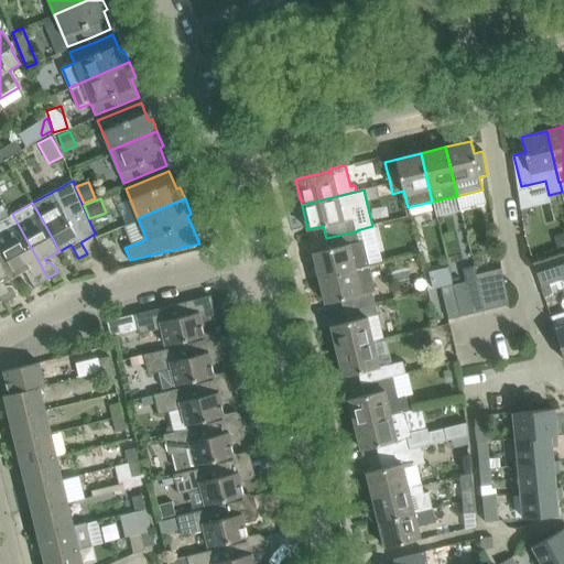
[(46,275),(12,214),(0,220),(0,242),(18,274),(24,270),(33,286),(49,278),(46,275)]
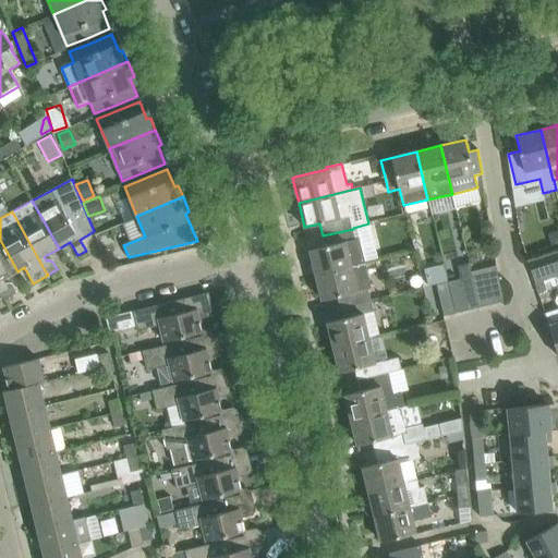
[(310,250),(316,276),(365,264),(360,238),(355,239),(353,229),(323,235),(325,246),(310,250)]
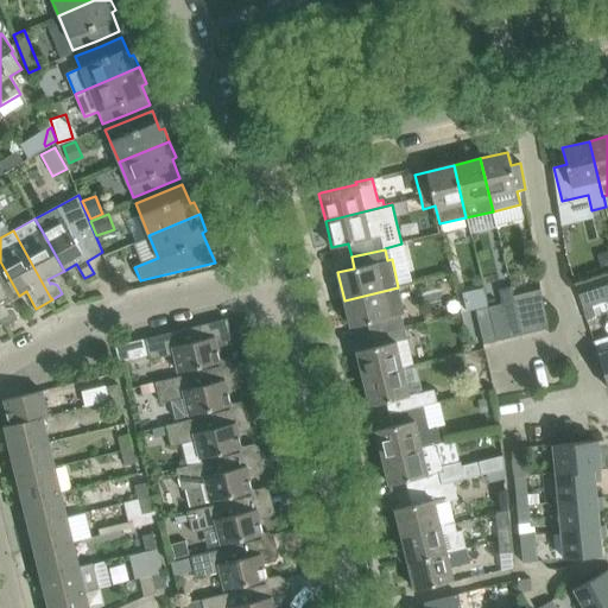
[(607,251),(596,255),(601,272),(607,268),(607,251)]
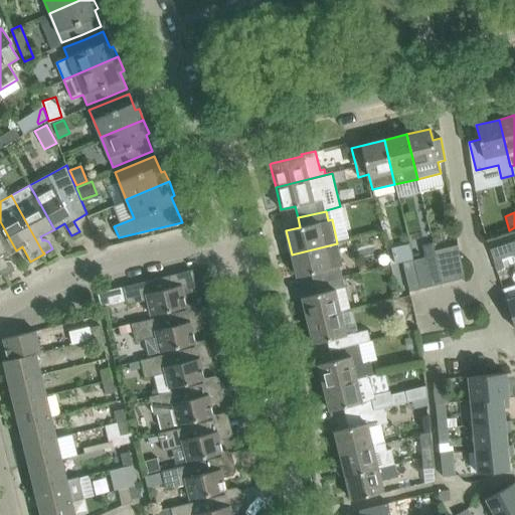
[(16,250),(0,221),(0,266),(4,274),(6,276),(15,271),(10,262),(5,262),(3,258),(16,250)]
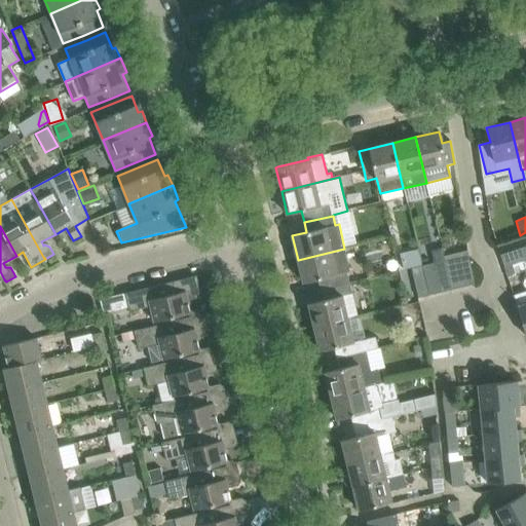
[(445,260),(442,247),(431,250),(435,263),(422,266),(429,295),(452,290),(445,260)]
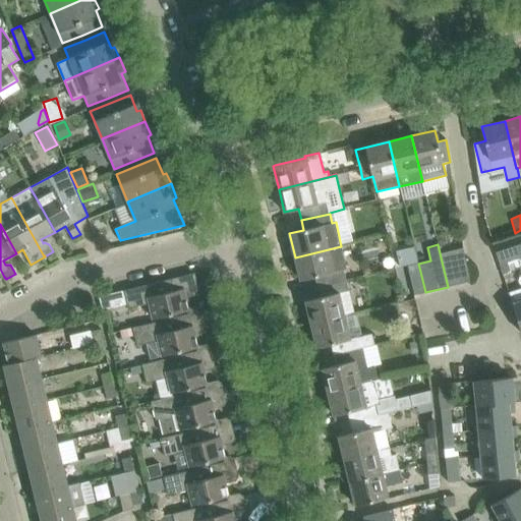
[(520,252),(518,244),(496,252),(500,265),(502,272),(520,265),(520,252)]
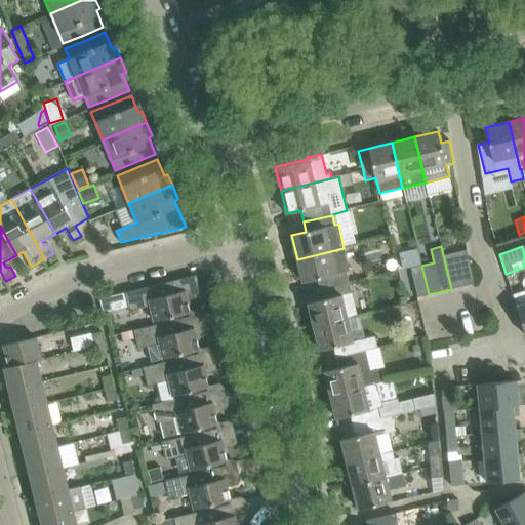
[(344,248),(297,259),(303,282),(317,278),(320,290),(349,283),(346,271),(349,271),(344,248)]
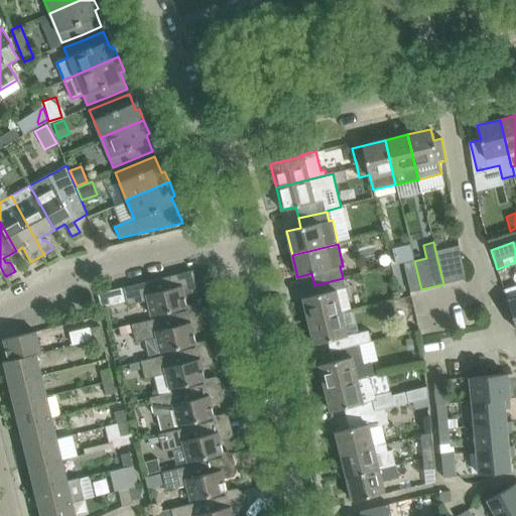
[(436,255),(443,284),(465,279),(457,245),(435,251),(436,255)]
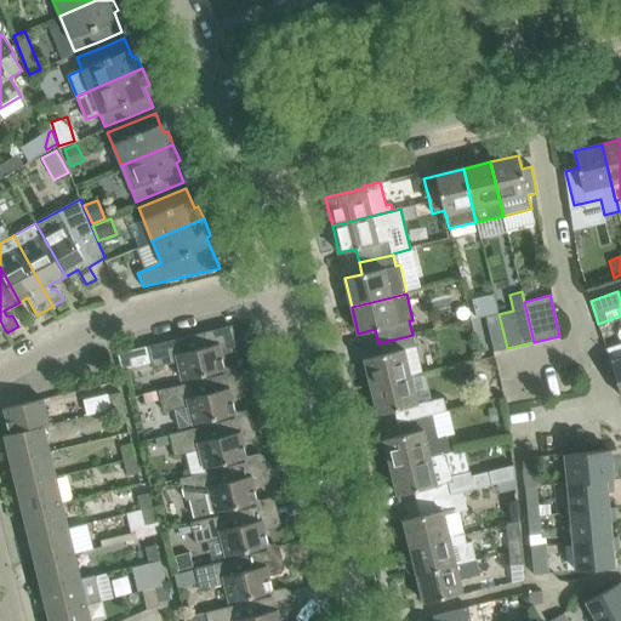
[(485,317),(494,352),(507,348),(499,314),(485,317)]
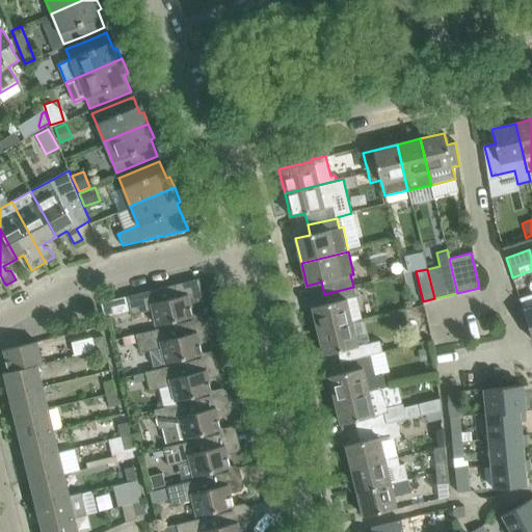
[(194,280),(126,296),(131,315),(153,310),(156,325),(173,321),(192,316),(189,303),(201,300),(204,296),(198,294),(194,280)]
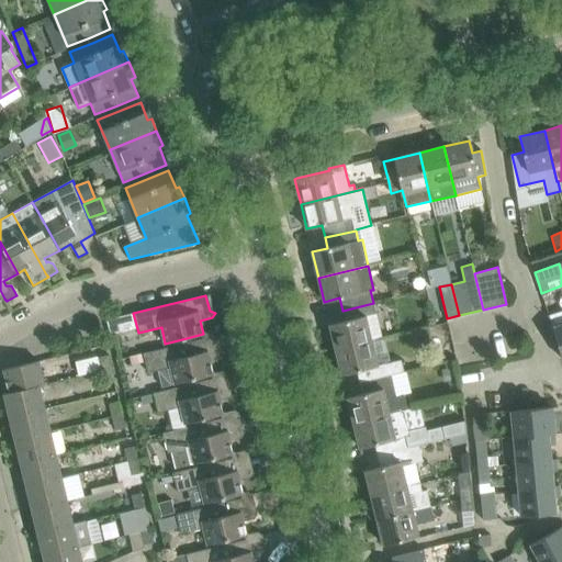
[(329,325),(336,351),(372,341),(372,340),(383,338),(373,303),(343,311),(345,321),(329,325)]
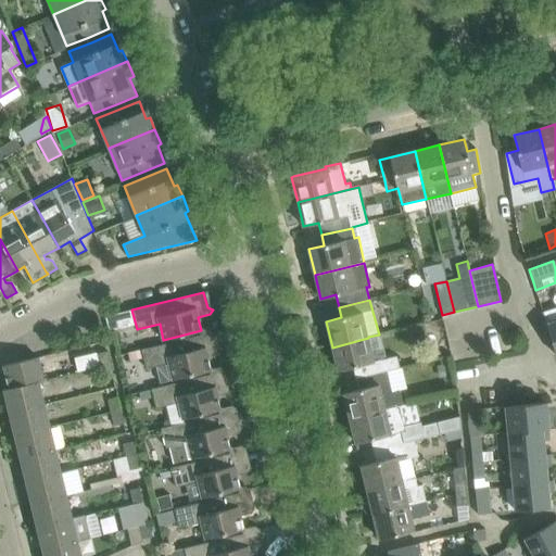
[(121,329),(116,314),(108,316),(111,331),(121,329)]
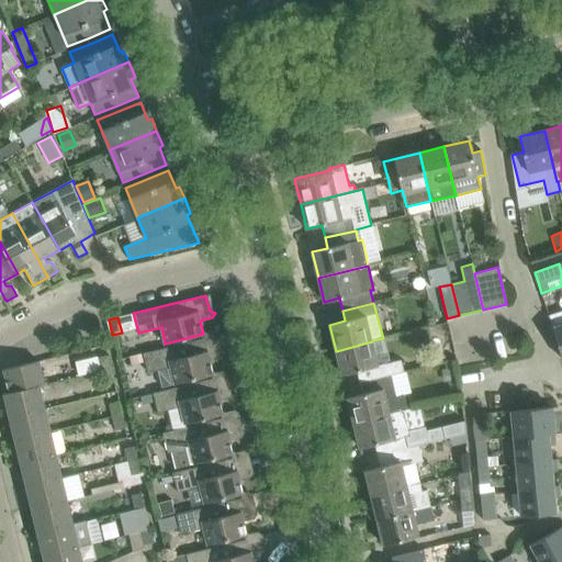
[(561,325),(552,328),(561,357),(561,325)]
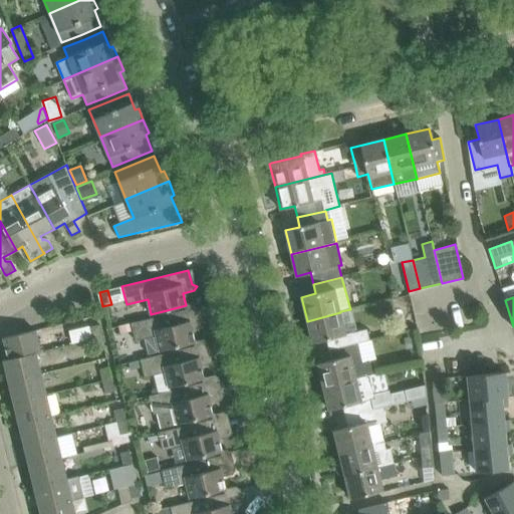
[(131,323),(119,326),(120,332),(133,329),(136,341),(145,338),(148,354),(195,342),(192,329),(203,327),(205,322),(200,320),(197,306),(187,309),(131,323)]
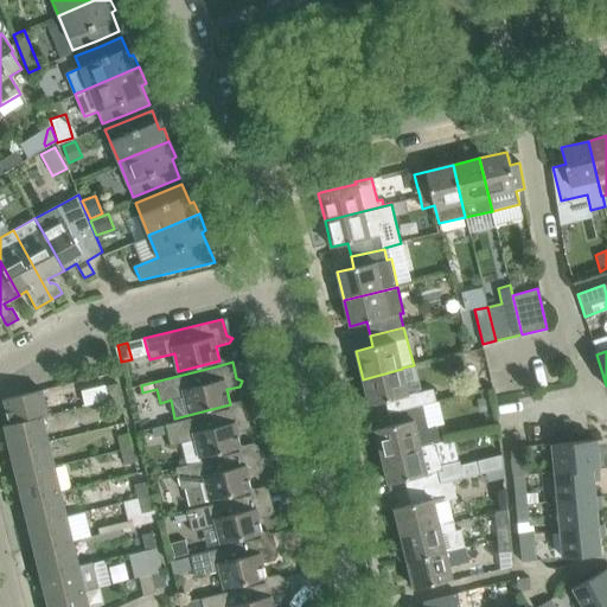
[(402,369),(363,379),(369,404),(385,401),(389,414),(422,406),(422,404),(436,402),(433,389),(409,395),(402,369)]
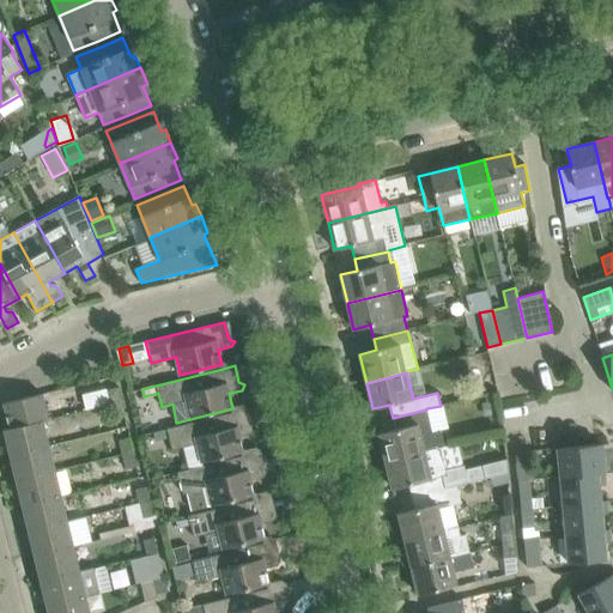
[(86,408),(110,402),(107,389),(107,387),(83,393),(86,408)]
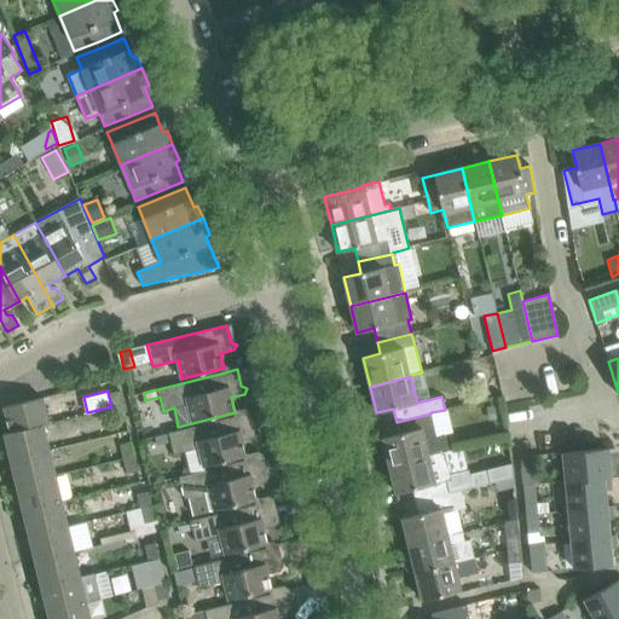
[(119,391),(108,393),(111,406),(111,409),(122,406),(119,391)]
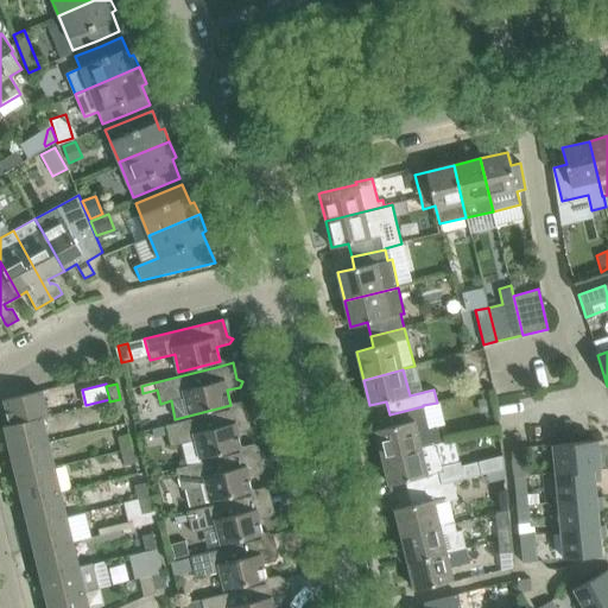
[(5,399),(11,424),(11,425),(43,418),(42,415),(48,413),(42,391),(5,399)]
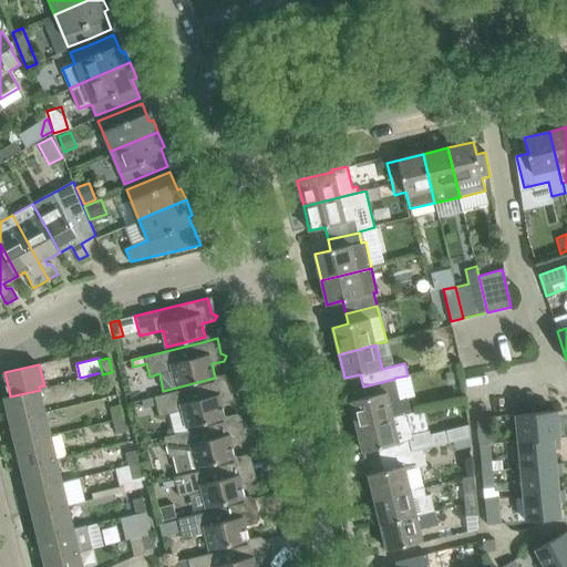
[(457,371),(446,373),(449,385),(460,383),(457,371)]
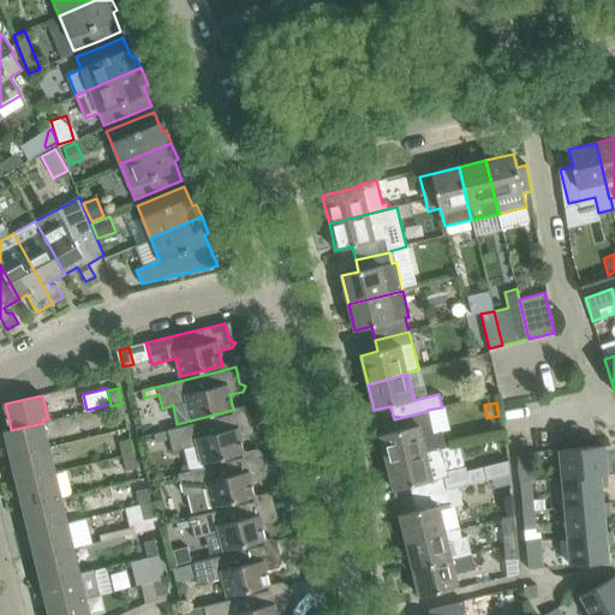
[(121,404),(111,406),(114,421),(124,418),(121,404)]
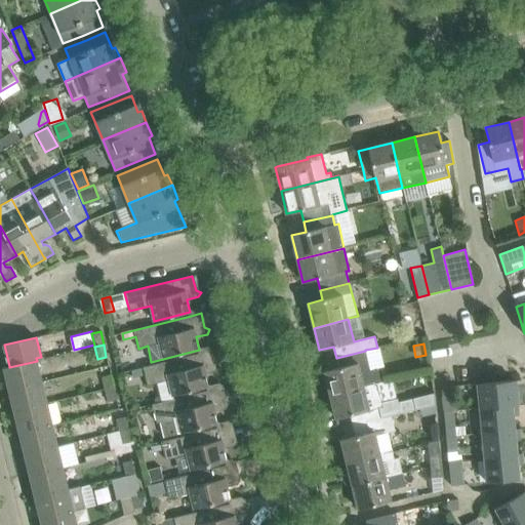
[(210,351),(143,367),(130,370),(133,378),(145,375),(148,386),(169,380),(172,396),(208,387),(205,374),(216,371),(218,367),(213,364),(210,351)]
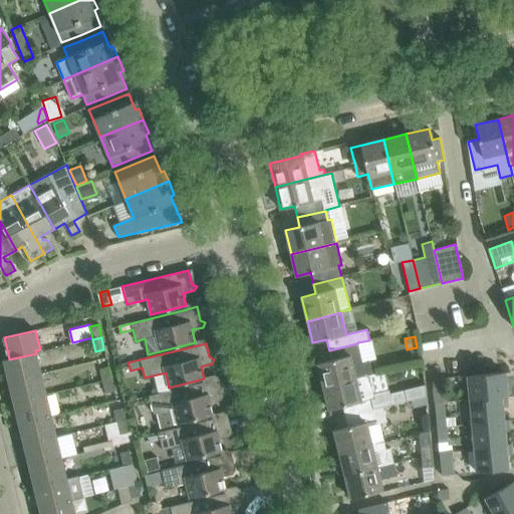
[(317,363),(323,388),(368,376),(368,375),(372,374),(368,360),(362,362),(357,343),(329,350),(331,360),(317,363)]
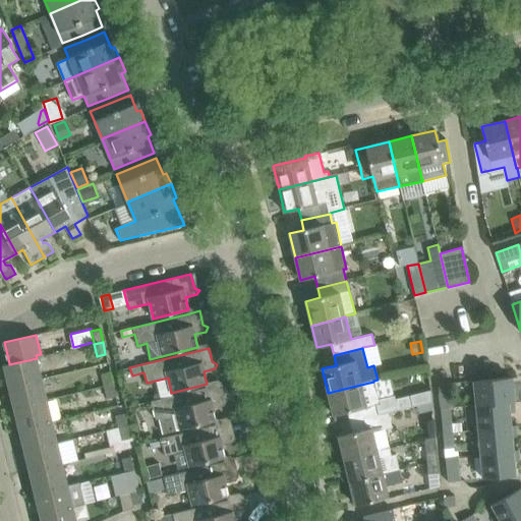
[(8,383),(9,387),(42,380),(40,374),(37,358),(9,364),(9,363),(4,364),(8,383)]
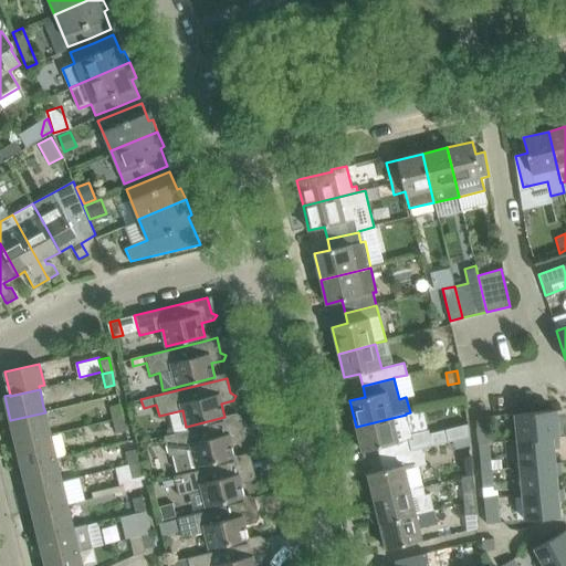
[(119,404),(109,406),(113,420),(123,418),(119,404)]
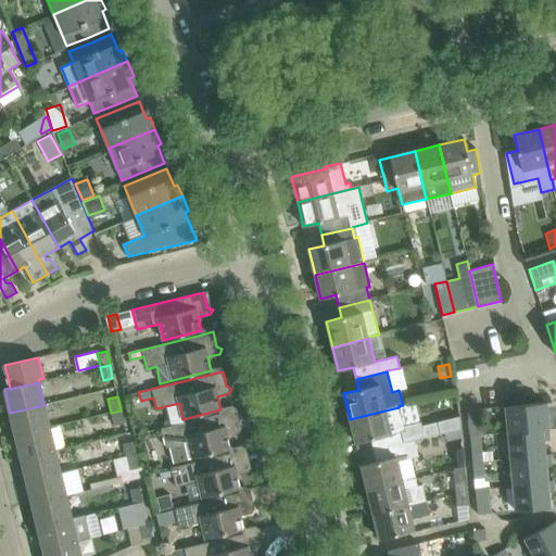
[(545,403),(506,406),(509,432),(548,429),(545,403)]
